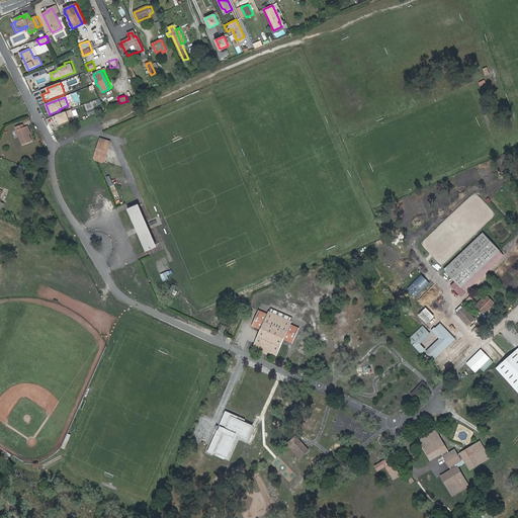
[(71,110),(52,117),(53,120),(56,126),(75,118),(71,110)]
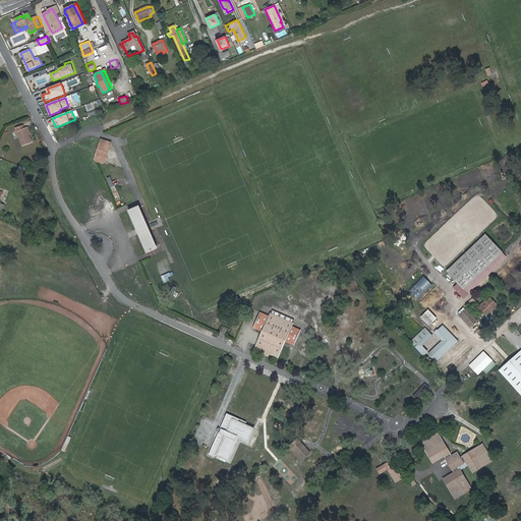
[(29,135),(25,127),(24,128),(22,125),(15,128),(22,146),(32,142),(29,135)]
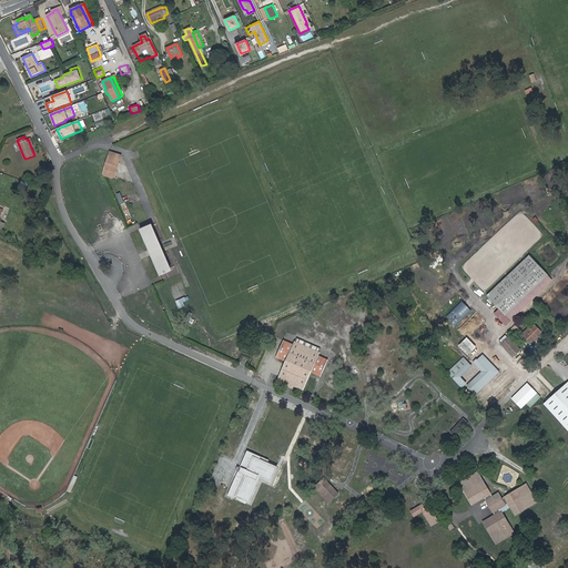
[(110,152),(105,168),(111,170),(111,169),(112,166),(118,169),(121,155),(110,152)]
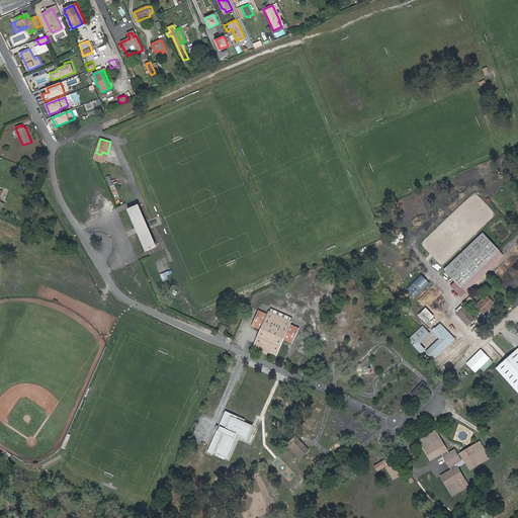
[(139,204),(137,205),(155,248),(157,247),(139,204)]
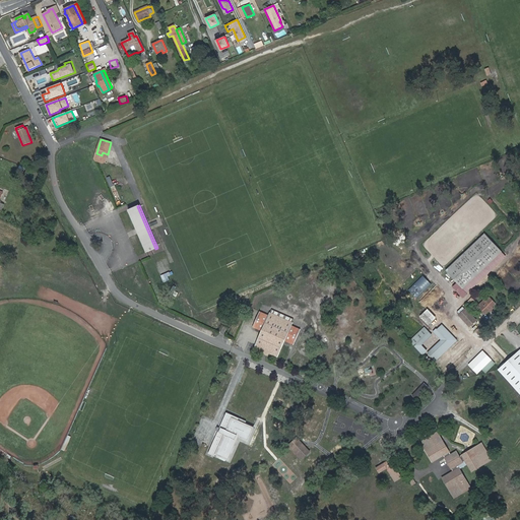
[(155,249),(137,206),(129,209),(147,252),(155,249)]
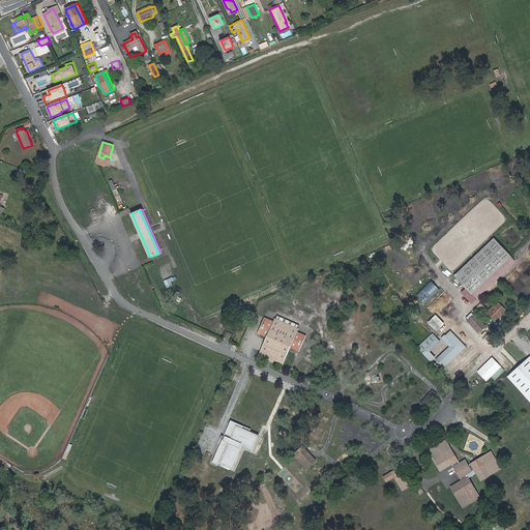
[(496,239),(455,275),(472,294),(513,257),(496,239)]
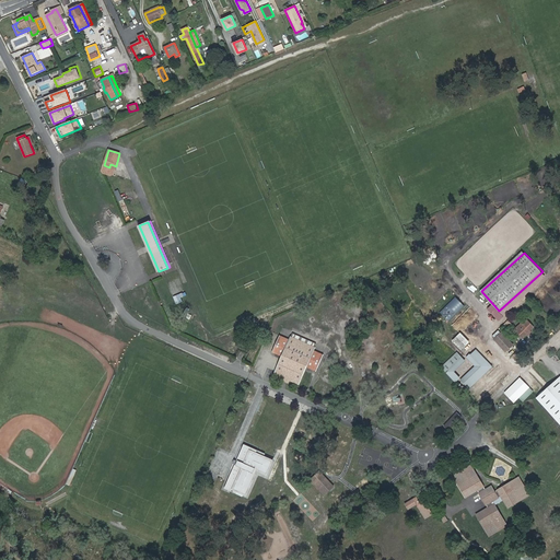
[(438,290),(444,287),(441,281),(434,283),(438,290)]
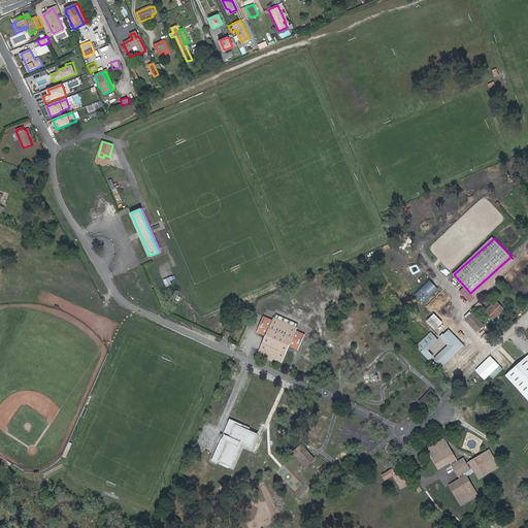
[(414,284),(421,276),(419,273),(410,281),(414,284)]
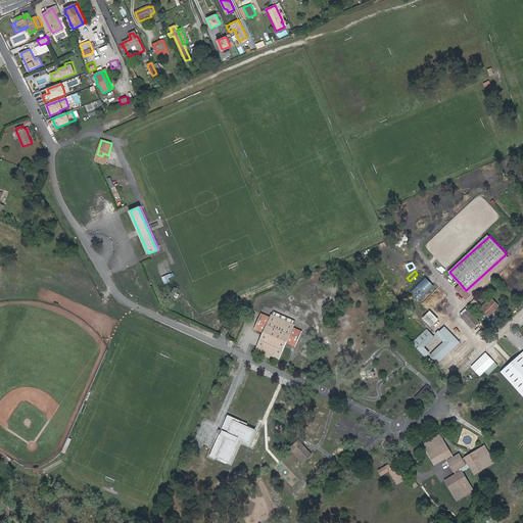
[(412,291),(420,299),(434,285),(426,277),(412,291)]
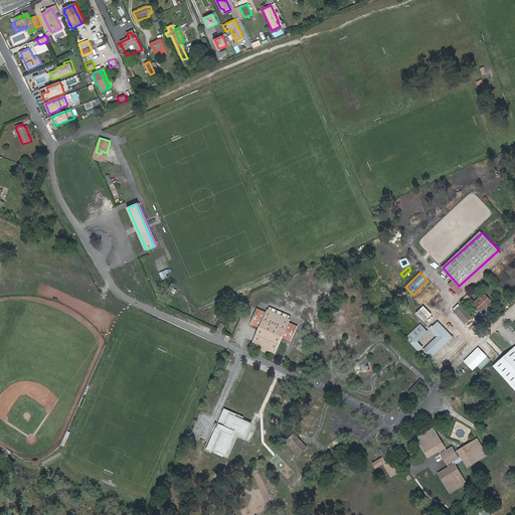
[(485,295),(475,304),(482,312),(485,308),(488,305),(492,302),(485,295)]
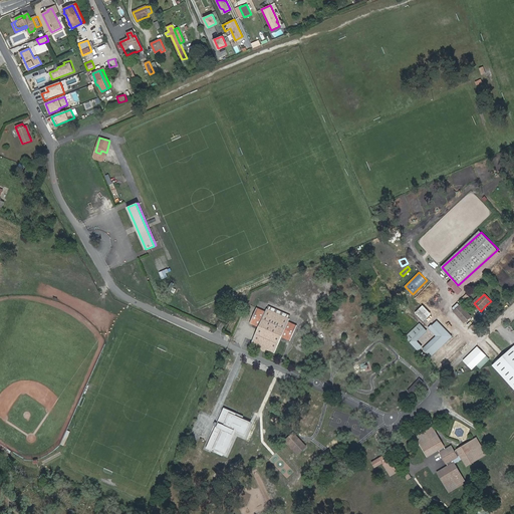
[(417,310),(425,319),(426,320),(431,314),(423,305),(417,310)]
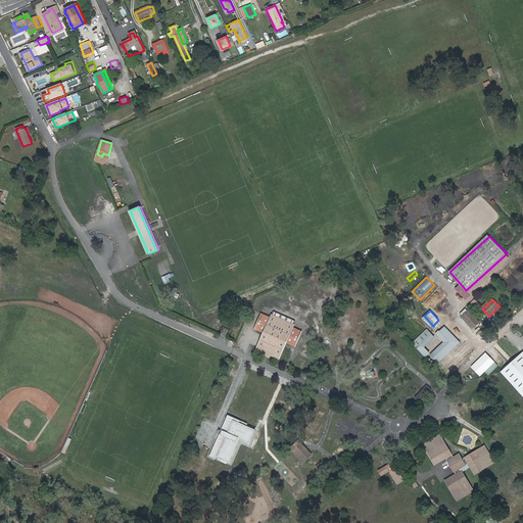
[(479,323),(468,312),(462,318),(472,329),(479,323)]
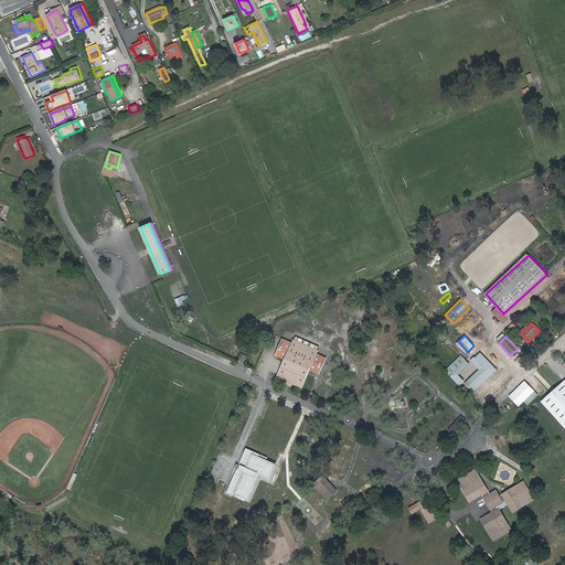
[(286,381),(292,384),(301,387),(309,370),(319,374),(326,358),(317,354),(318,351),(292,340),(291,343),(281,339),(275,355),(284,359),(276,376),(286,381)]
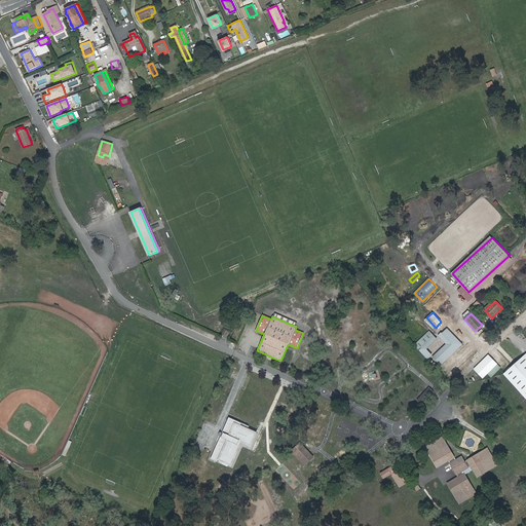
[(447,329),(445,331),(460,346),(461,344),(447,329)]
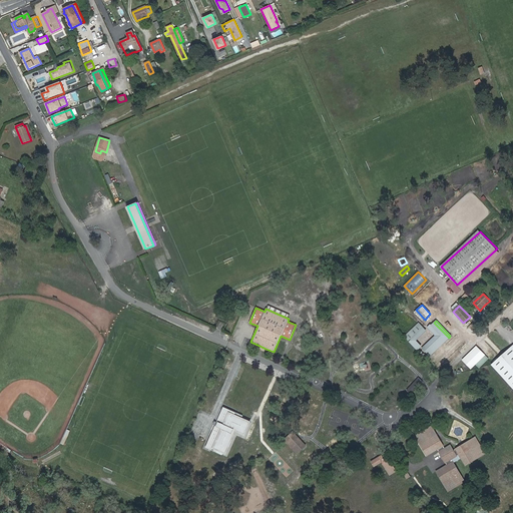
[(449,338),(434,323),(431,326),(430,325),(428,327),(436,335),(423,348),(430,356),(433,353),(432,351),(443,340),(445,341),(449,338)]
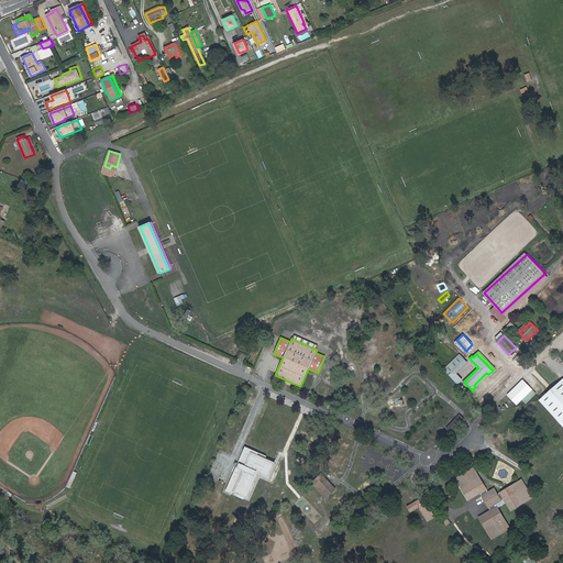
[(460,355),(444,370),(449,374),(464,360),(460,355)]
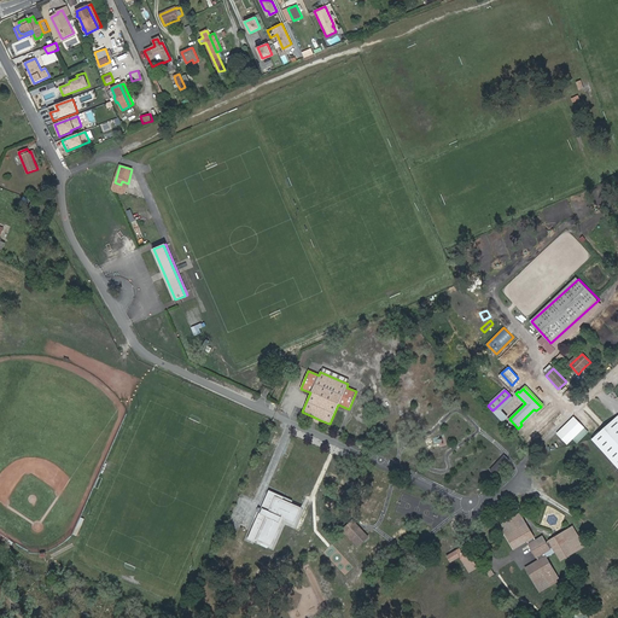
[(509,395),(493,410),(502,421),(507,418),(500,410),(513,398),(509,395)]
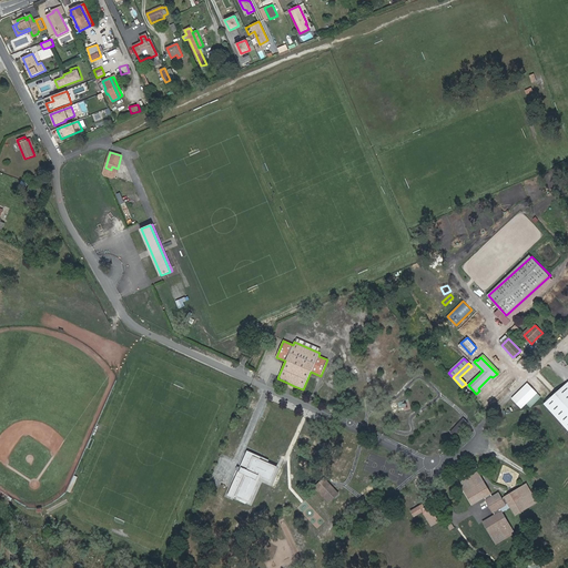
[(478,388),(479,391),(493,377),(490,376),(478,388)]
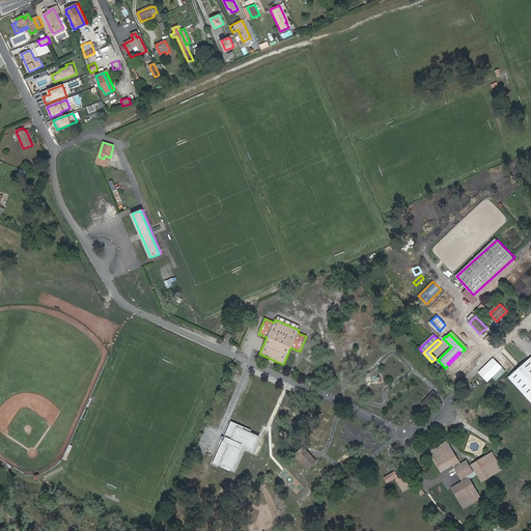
[(530,357),(508,378),(530,402),(530,357)]
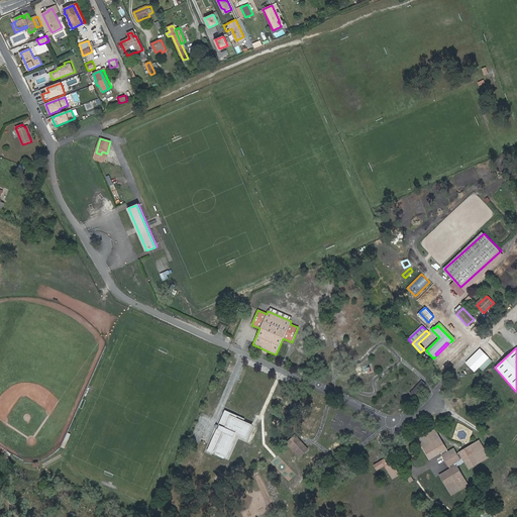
[(480,348),(466,362),(474,371),(488,356),(480,348)]
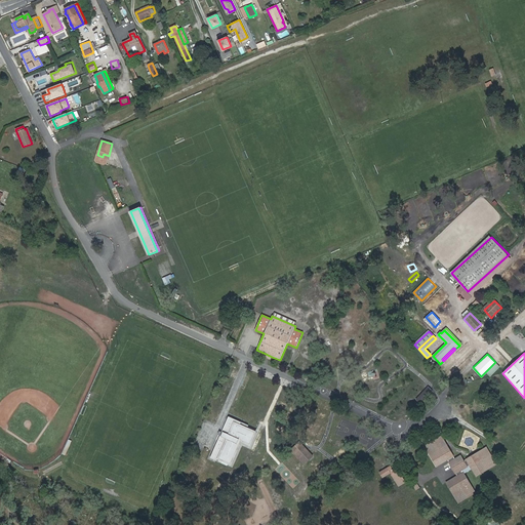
[(428,387),(416,399),(420,403),(433,391),(428,387)]
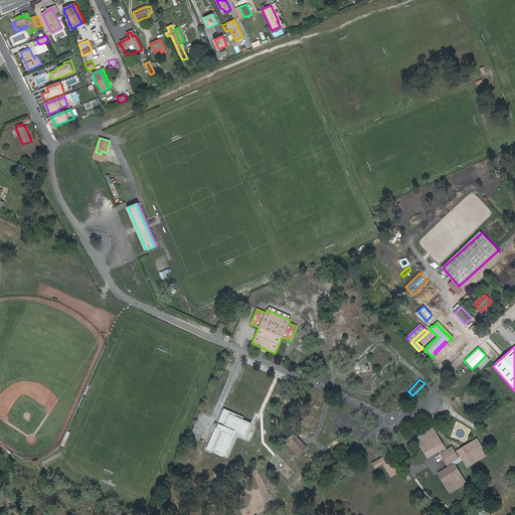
[(226,455),(237,432),(245,435),(250,423),(235,416),(236,413),(224,408),(218,422),(219,423),(217,427),(216,427),(206,449),(217,454),(218,451),(226,455)]
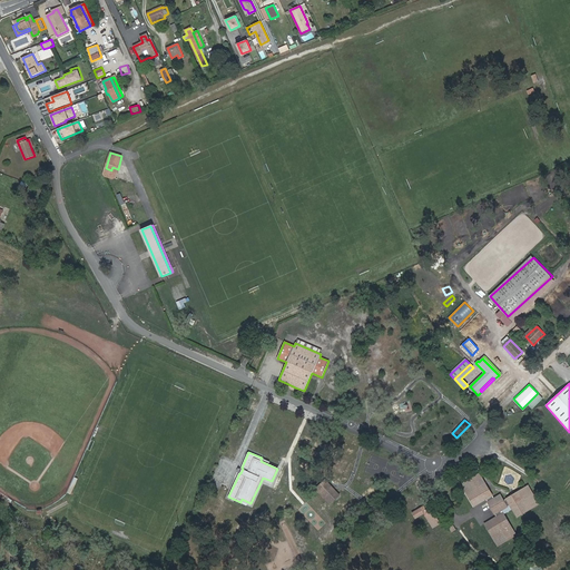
[(477,489),(468,494),(474,505),(485,500),(497,518),(485,523),(493,536),(502,531),(508,540),(517,534),(502,510),(510,505),(517,517),(530,509),(524,501),(534,494),(529,485),(504,501),(501,494),(494,498),(480,473),(471,479),(477,489)]
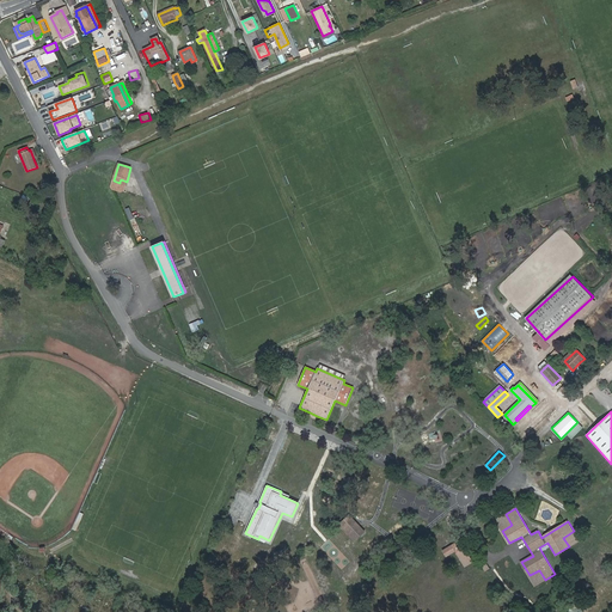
[(496,520),(502,531),(512,525),(506,514),(496,520)]
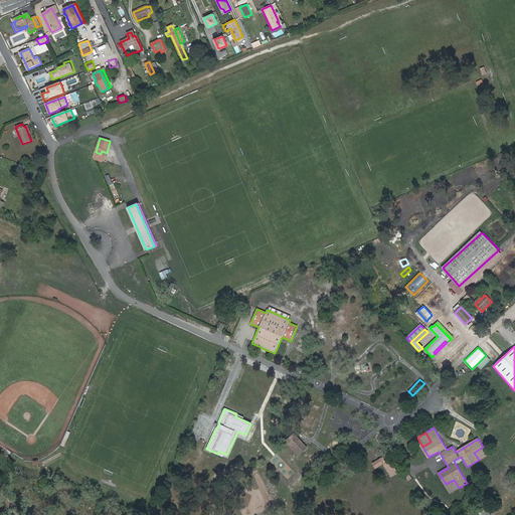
[(294,434),(287,441),(299,454),(306,448),(294,434)]
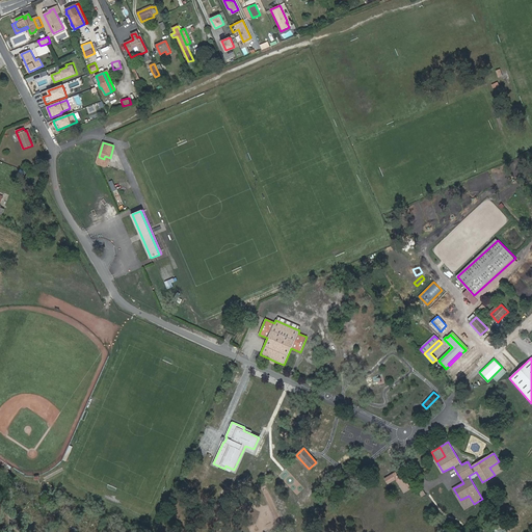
[(503,470),(499,461),(489,468),(495,475),(503,470)]
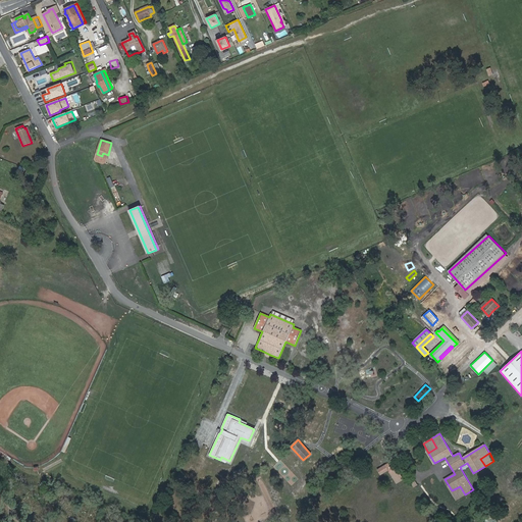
[(395,468),(392,462),(378,469),(380,474),(388,469),(397,483),(404,479),(397,467),(395,468)]
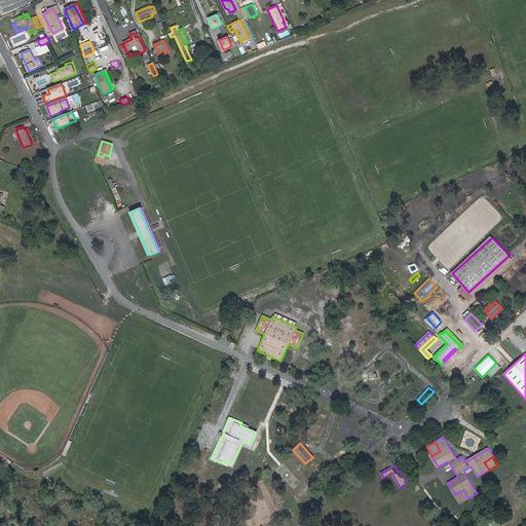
[(460,503),(468,498),(463,490),(455,494),(460,503)]
